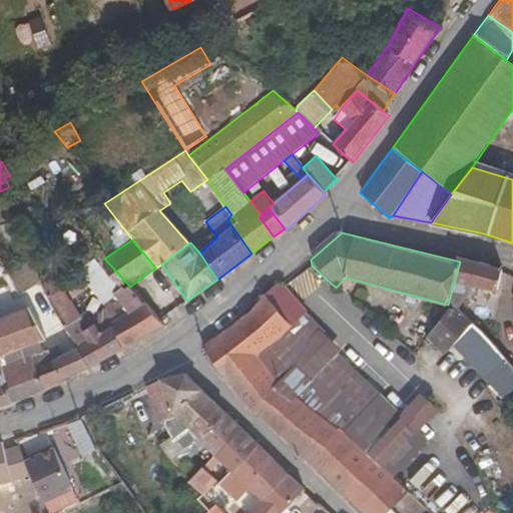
[(426,338),(444,355),(470,326),(472,324),(459,313),(466,285),(497,293),(502,269),(460,258),(460,262),(448,305),(452,308),(426,338)]
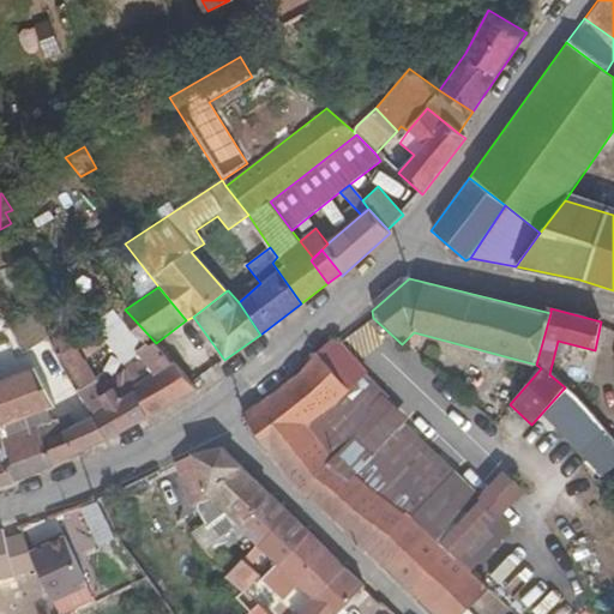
[(136,356),(152,375),(134,387),(149,416),(196,389),(192,384),(156,343),(125,309),(119,315),(98,329),(108,344),(122,367),(136,356)]
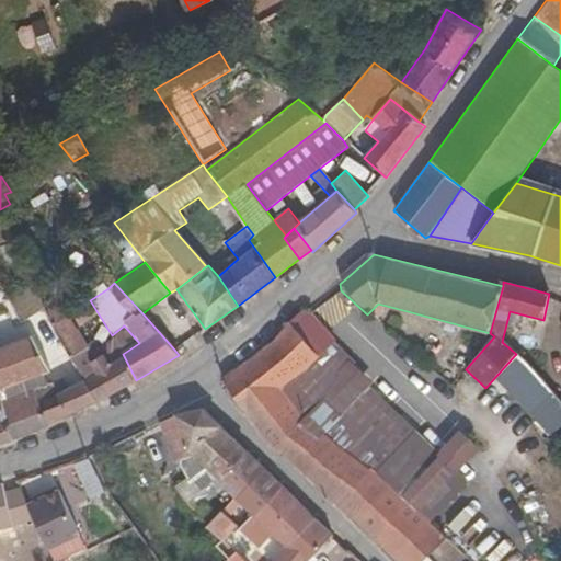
[(12,293),(18,318),(43,312),(37,286),(12,293)]
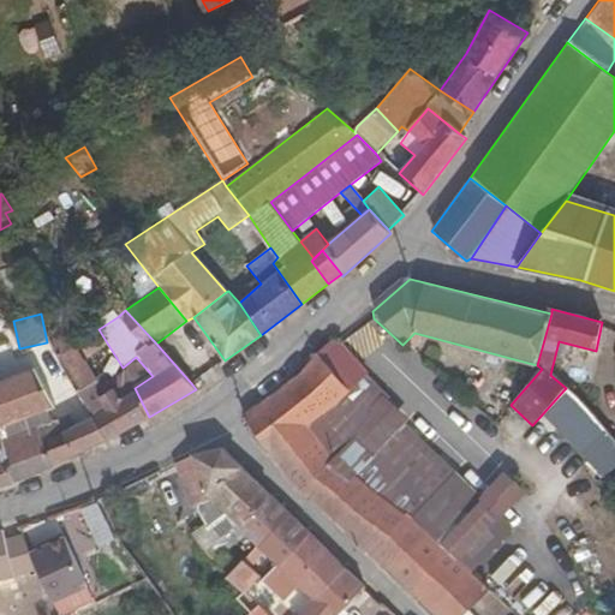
[(78,342),(89,357),(108,345),(99,329),(78,342)]
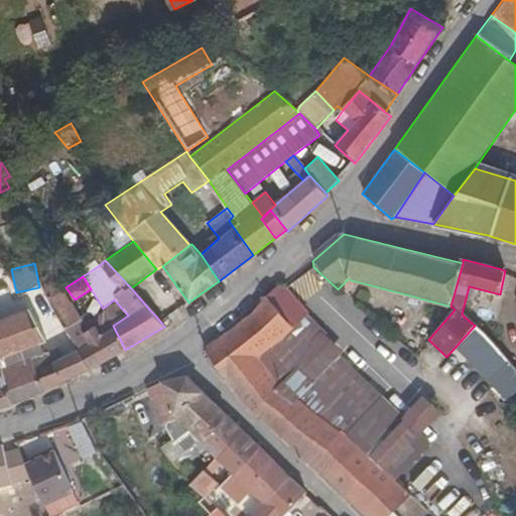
[(410,495),(395,481),(385,470),(368,454),(343,430),(340,432),(317,412),(296,398),(260,360),(306,314),(285,292),(282,289),(208,358),(252,413),(364,515),(390,515),(394,512),(410,495)]
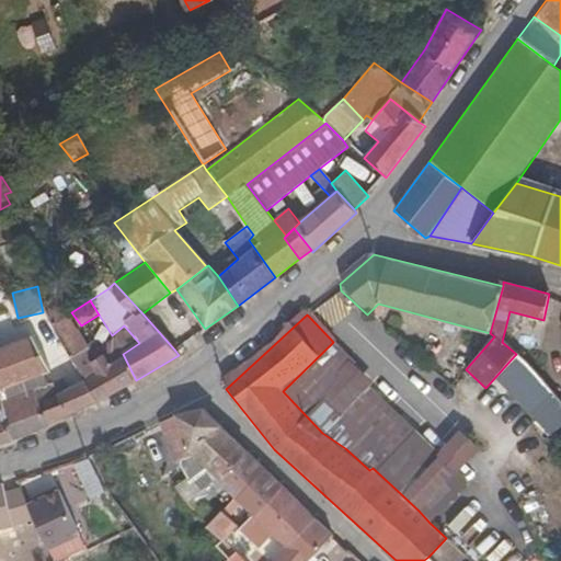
[(66,317),(53,324),(98,402),(136,380),(123,354),(113,336),(96,348),(93,344),(88,348),(66,317)]
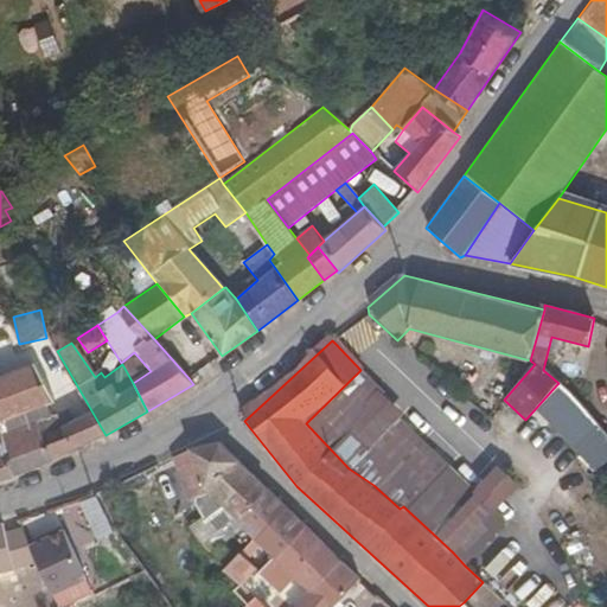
[(57,351),(25,366),(0,375),(0,425),(16,478),(64,455),(106,435),(57,351)]
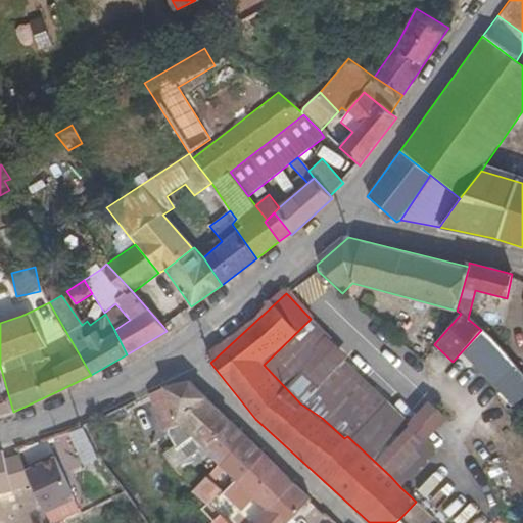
[(321,340),(326,335),(311,319),(264,365),(300,403),(343,362),(321,340)]
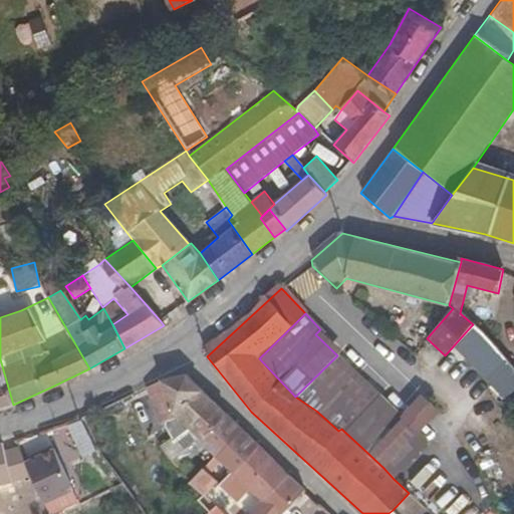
[(366,452),(401,415),(337,355),(295,397),(316,411),(338,431),(341,429),(366,452)]
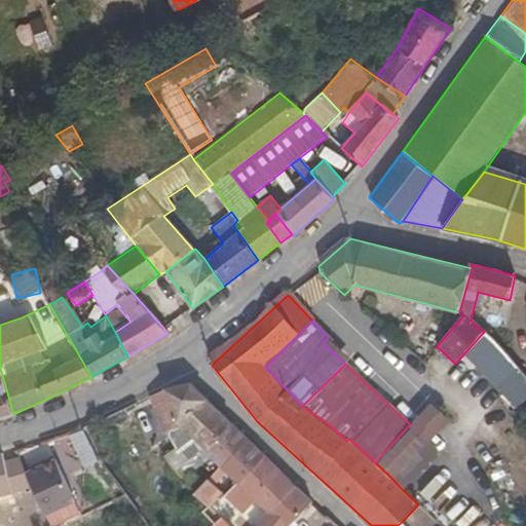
[(0,368),(0,415),(13,414),(0,368)]
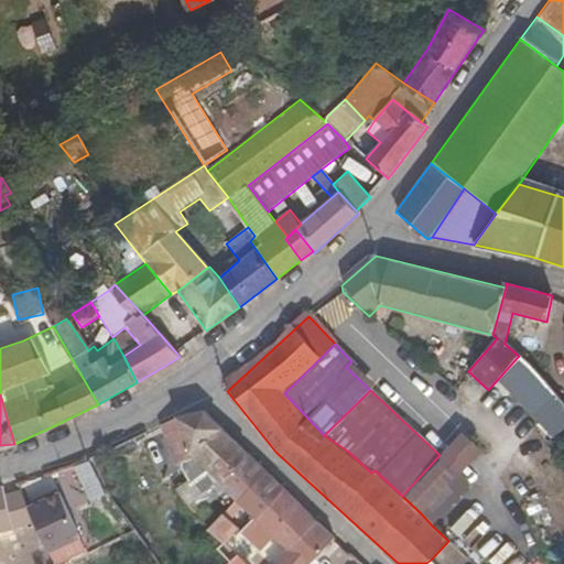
[(203,468),(219,484),(248,453),(205,410),(173,416),(161,425),(175,464),(191,457),(203,468)]
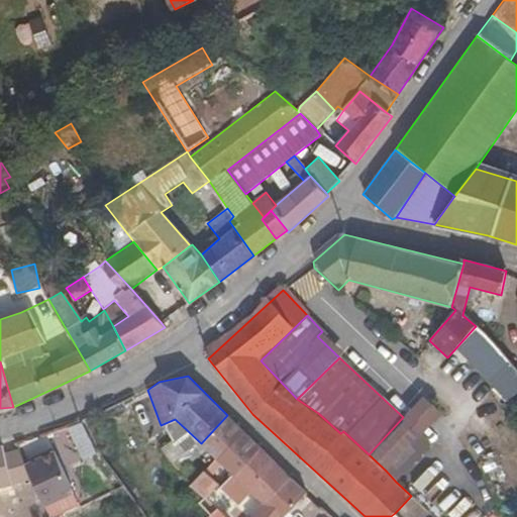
[(386,471),(422,433),(442,413),(424,396),(403,417),(369,454),(386,471)]
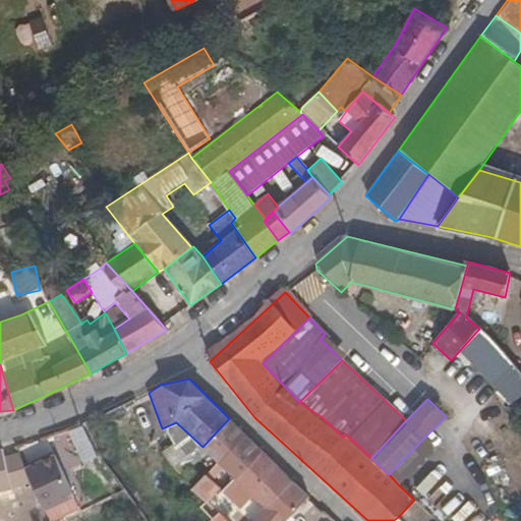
[(81,425),(97,459),(100,466),(105,464),(136,450),(121,419),(131,415),(126,405),(81,425)]
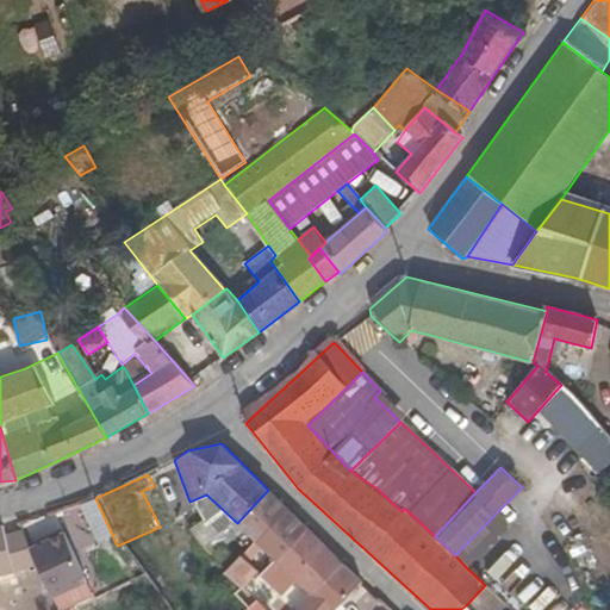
[(246,533),(255,543),(287,508),(268,490),(237,523),(200,545),(212,556),(246,533)]
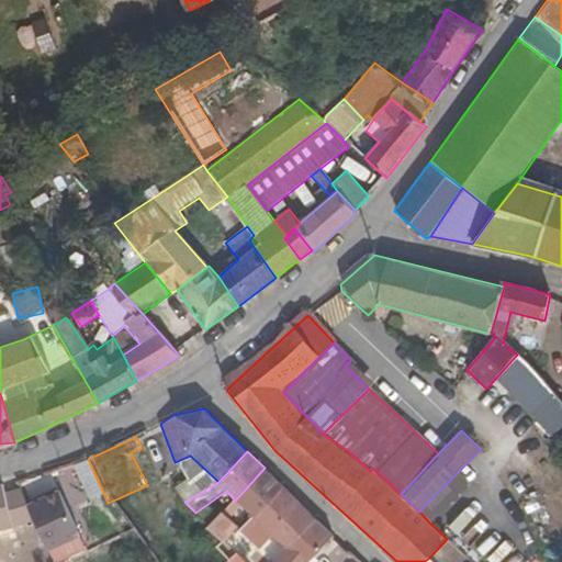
[(88,459),(87,457),(70,463),(89,501),(104,495),(88,459)]
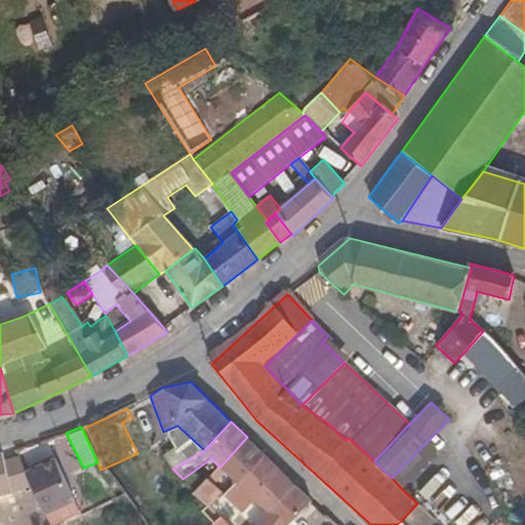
[(163,456),(172,469),(204,450),(189,436),(163,456)]
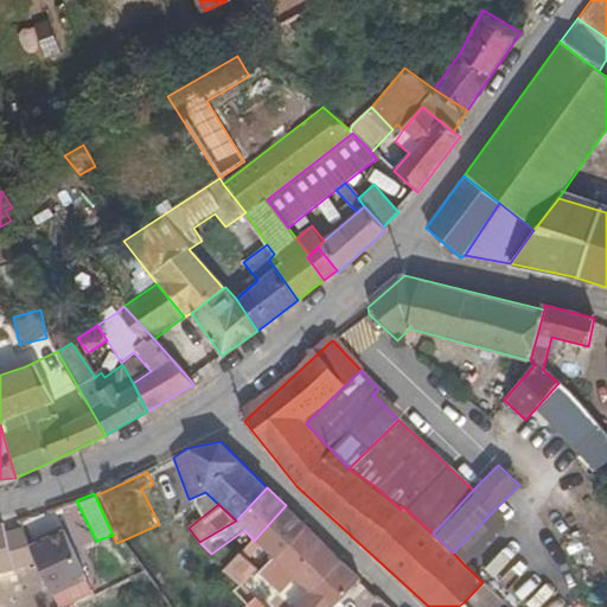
[(267,553),(274,561),(307,526),(286,505),(254,541),(223,569),(241,587),(249,579),(259,568),(253,564),(267,553)]
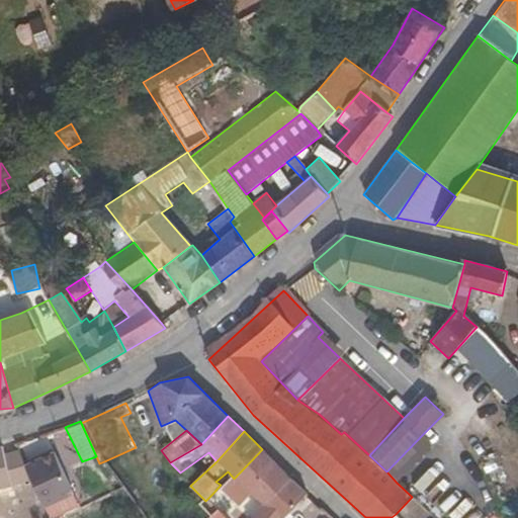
[(414,467),(433,445),(423,434),(386,471),(397,483),(414,467)]
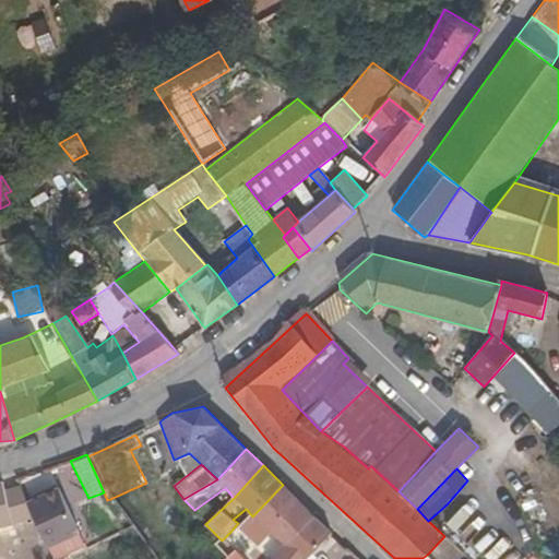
[(266,532),(285,547),(314,515),(283,485),(252,516),(266,532)]
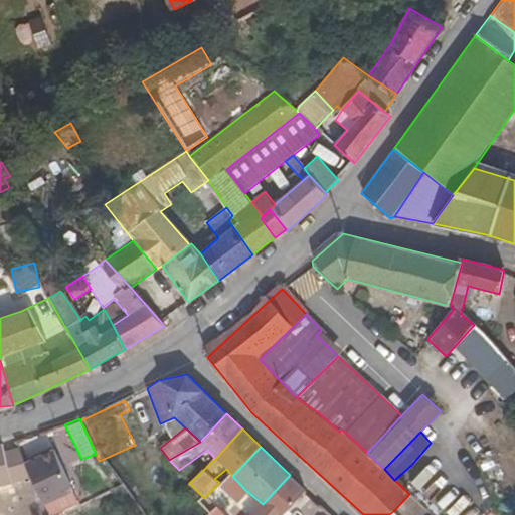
[(409,494),(425,479),(411,465),(394,480),(409,494)]
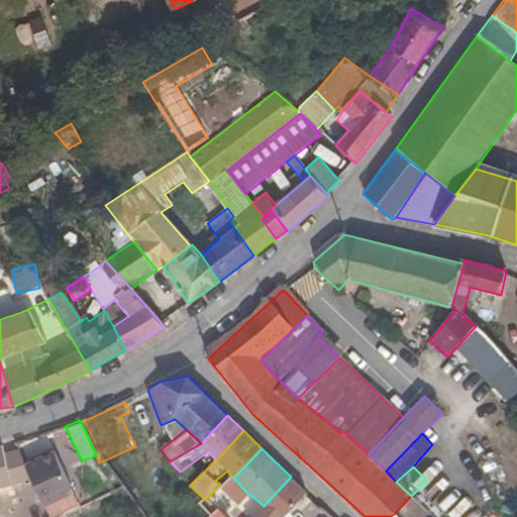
[(120,488),(135,507),(152,498),(157,496),(146,475),(123,486),(120,488)]
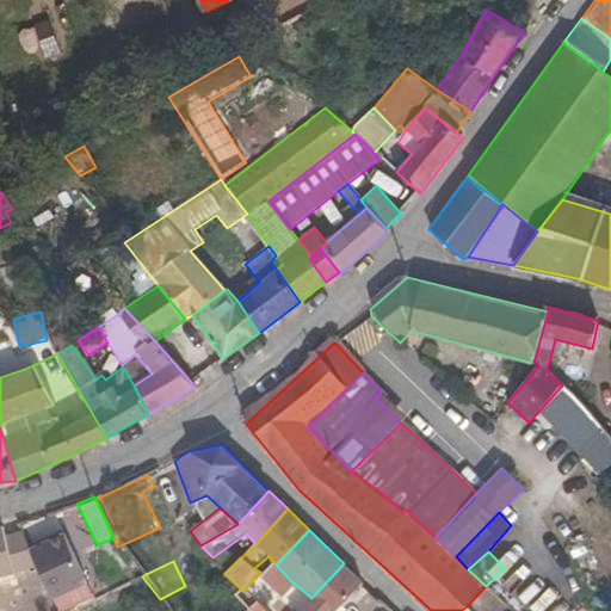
[(335,610),(362,581),(344,563),(312,598),(298,610),(335,610)]
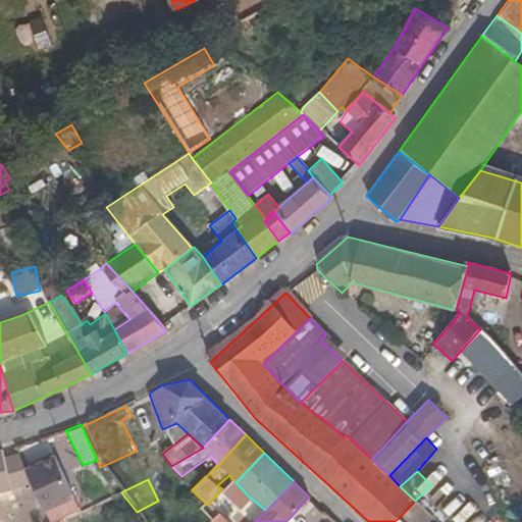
[(481,521),(486,514),(456,496),(444,515),(456,521),(481,521)]
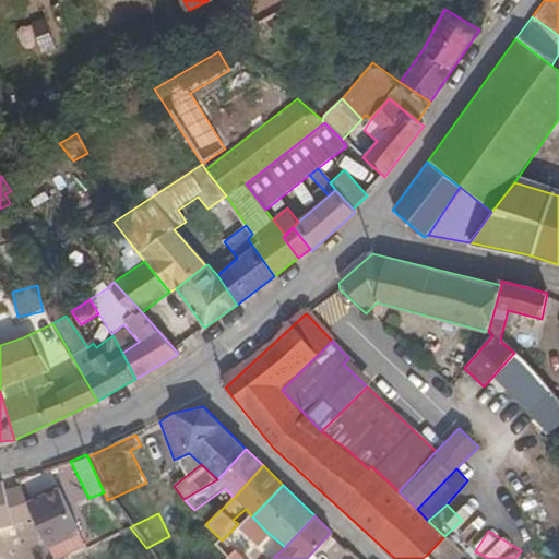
[(430,558),(438,558),(453,544),(444,536),(427,555),(430,558)]
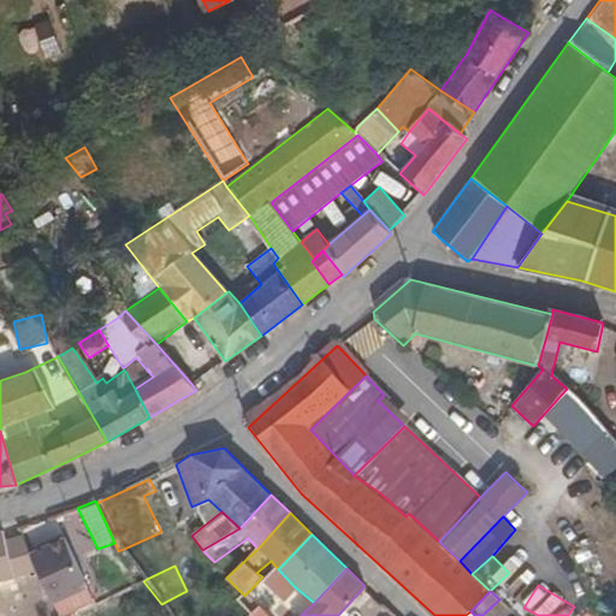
[(170,615),(188,605),(182,593),(161,604),(170,615)]
